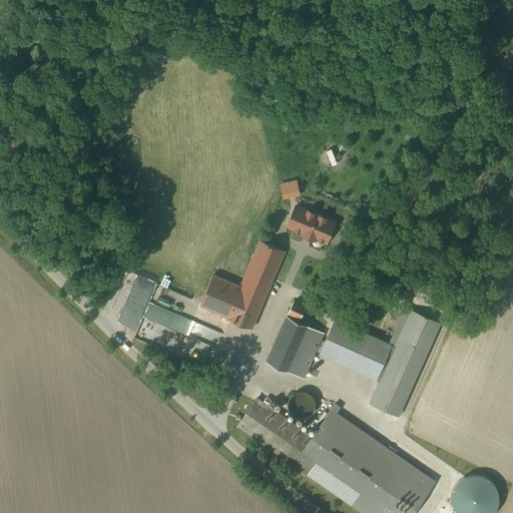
[(309,153),(314,150),(305,136),(300,139),(309,153)]
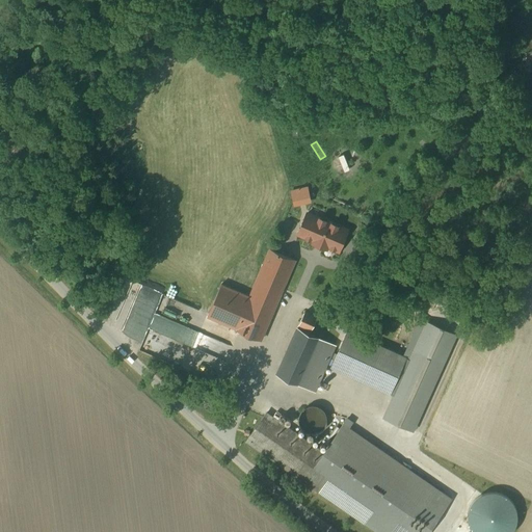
[(308,187),(289,188),(291,206),(310,204),(308,187)]
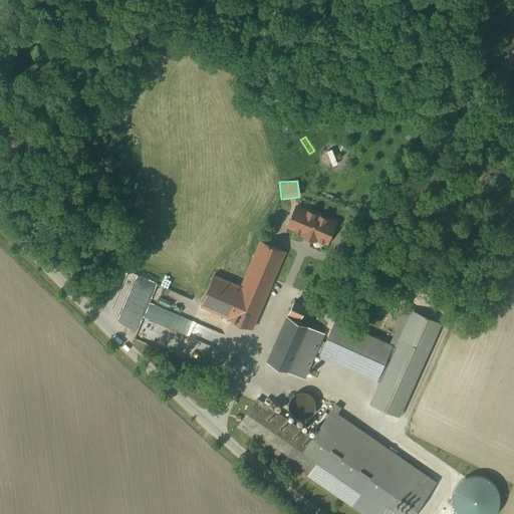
[(336,222),(297,205),(288,226),(303,232),(302,234),(316,240),(316,238),(327,243),(336,222)]
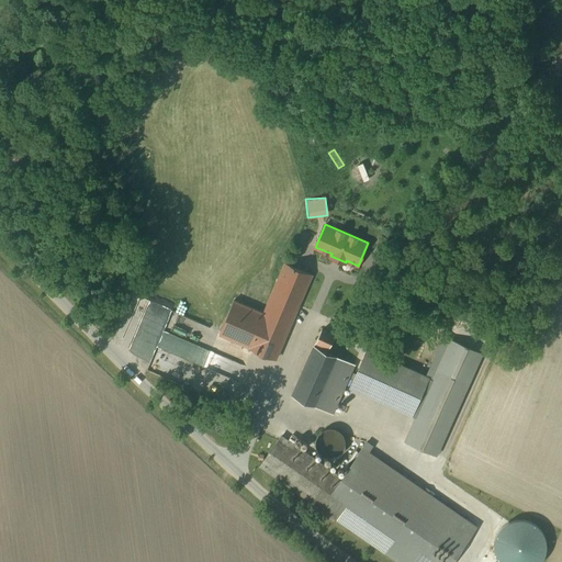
[(312,274),(287,263),(265,313),(234,300),(220,333),(220,335),(276,359),(312,274)]
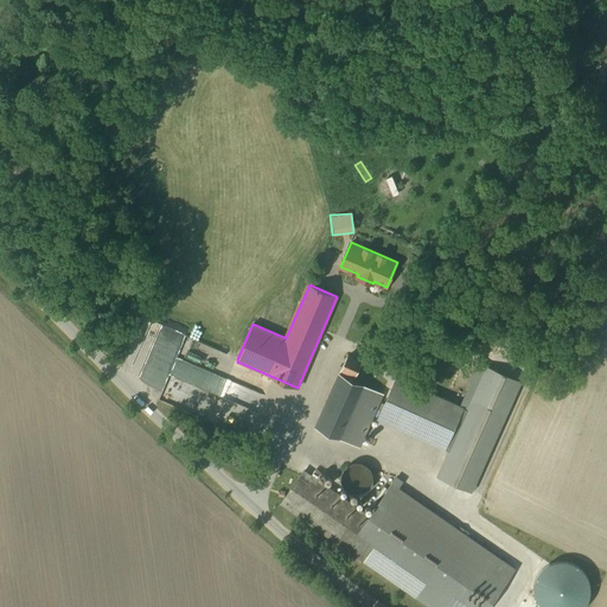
[(145,372),(167,381),(185,336),(163,327),(145,372)]
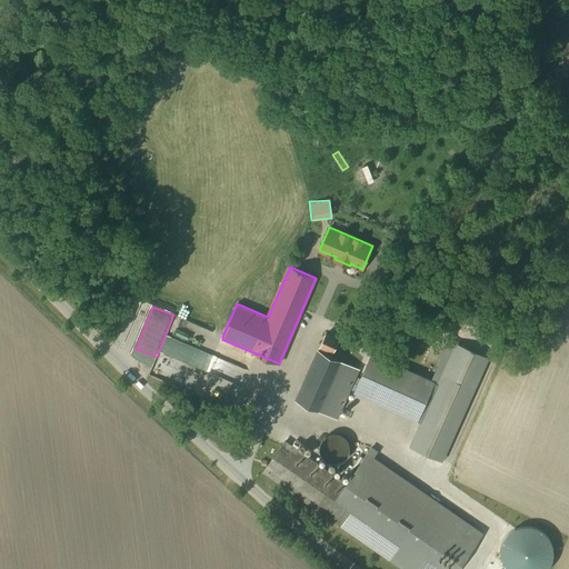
[(339,345),(323,338),(295,405),(336,422),(358,373),(331,361),(339,345)]
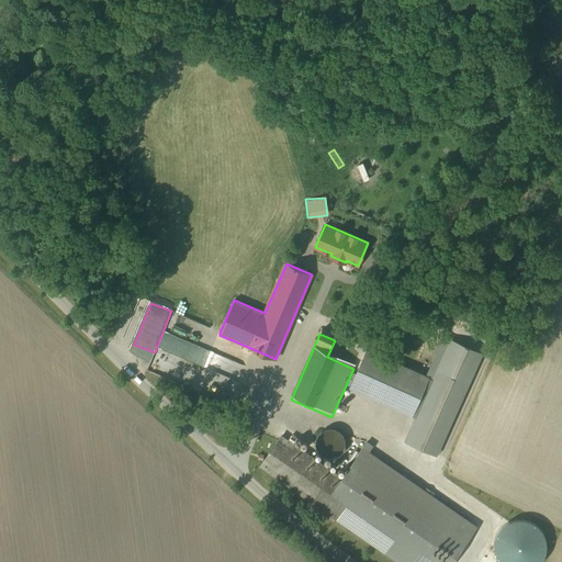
[(426,374),(367,348),(349,389),(415,418),(404,441),(438,457),(484,353),(444,336),(426,374)]
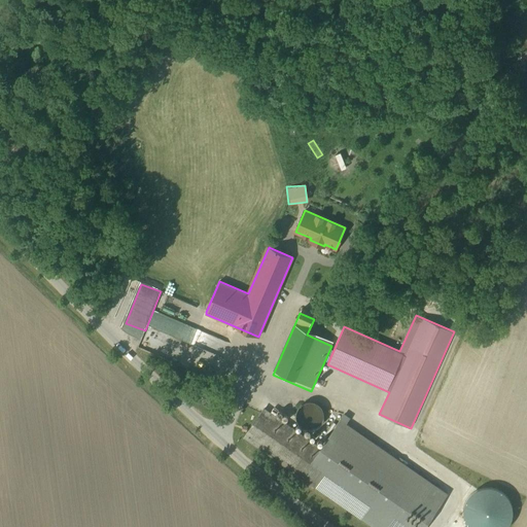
[(314,402),(310,402),(305,403),(300,407),(297,411),(296,416),(297,422),(301,426),(307,429),(313,429),(319,426),(322,422),(323,419),(323,414),(321,409),(318,405),(314,402)]
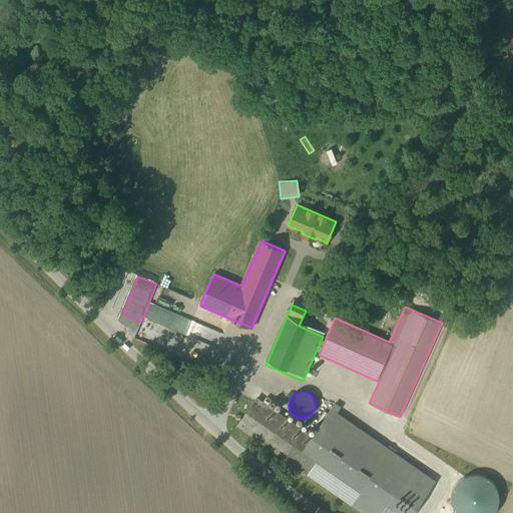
[(311,436),(257,399),(238,426),(352,504),(371,477),(311,436)]
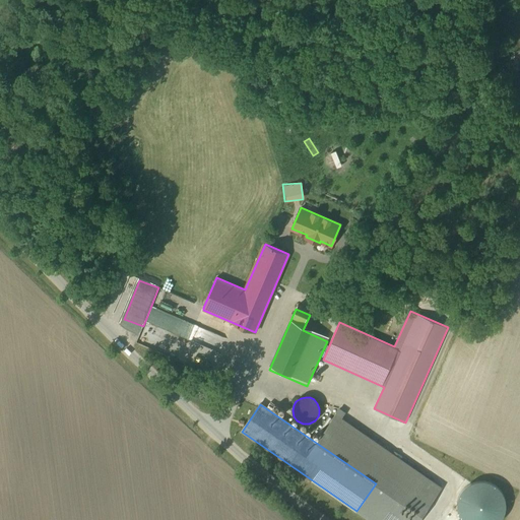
[(335,412),(315,442),(376,483),(356,511),(370,519),(416,519),(441,486),(335,412)]
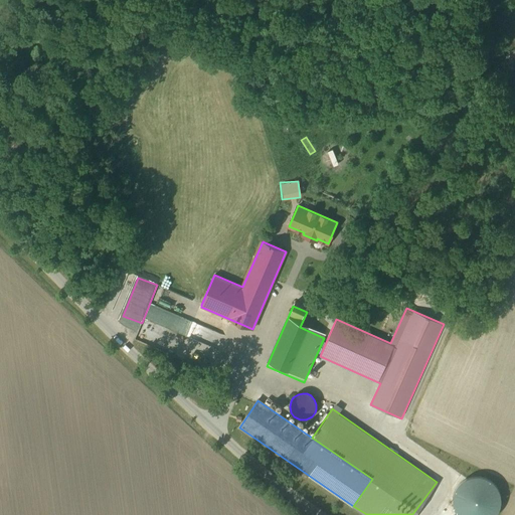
[(453,500),(454,508),(457,514),(496,514),(498,514),(501,506),(501,498),(499,490),(494,483),(487,479),(480,477),(471,477),(464,481),(458,486),(454,493),(453,500)]
